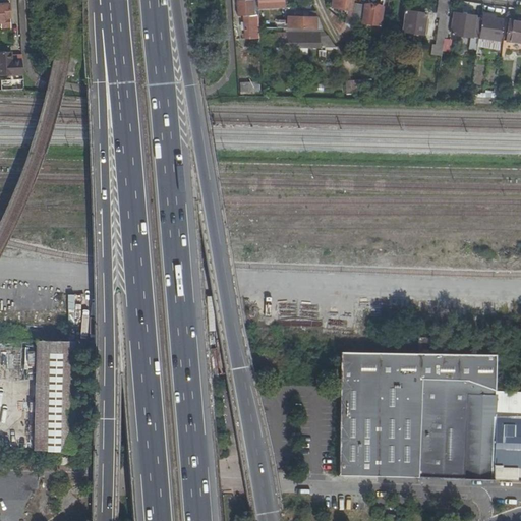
[(253,0),(234,0),(235,14),(242,13),(243,37),(256,36),(255,25),(254,6),(253,0)]
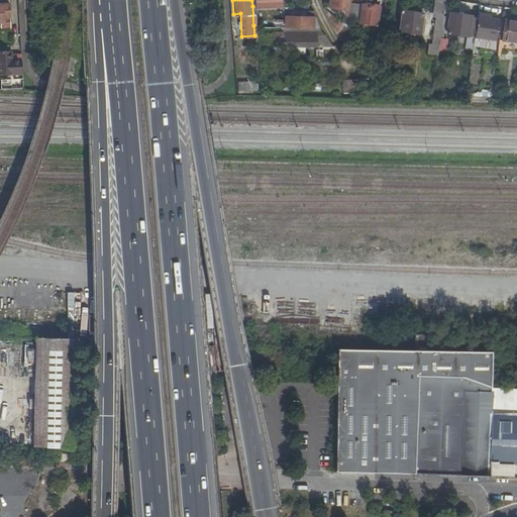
[(334,10),(345,11),(346,5),(351,6),(351,3),(351,0),(330,0),(329,9),(331,9),(331,11),(334,12),(334,10)]
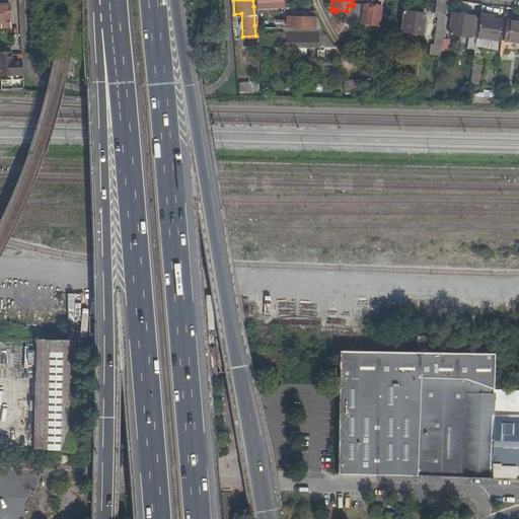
[(447,0),(437,0),(436,13),(438,14),(434,45),(441,46),(441,44),(442,39),(447,0)]
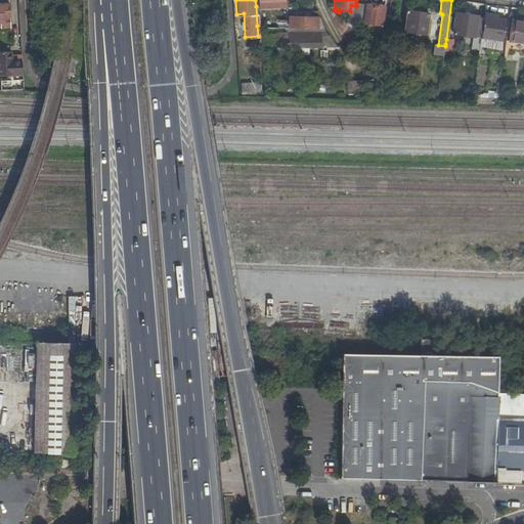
[(356,6),(352,29),(363,31),(364,23),(382,26),(384,10),(377,9),(377,6),(356,3),(356,6)]
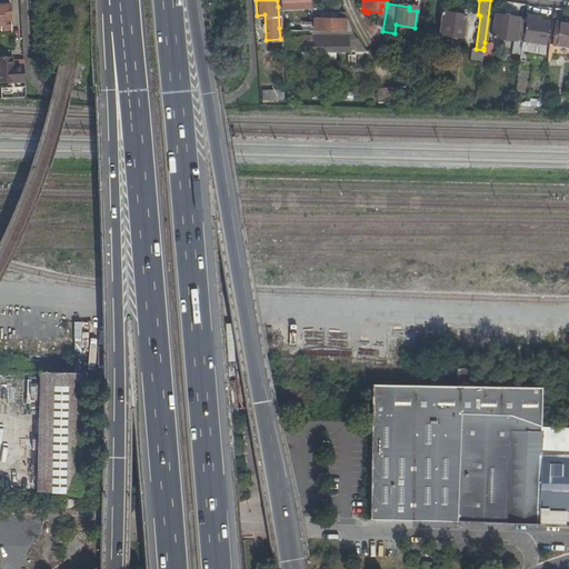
[(318,5),(307,5),(308,6),(309,16),(318,16),(318,5)]
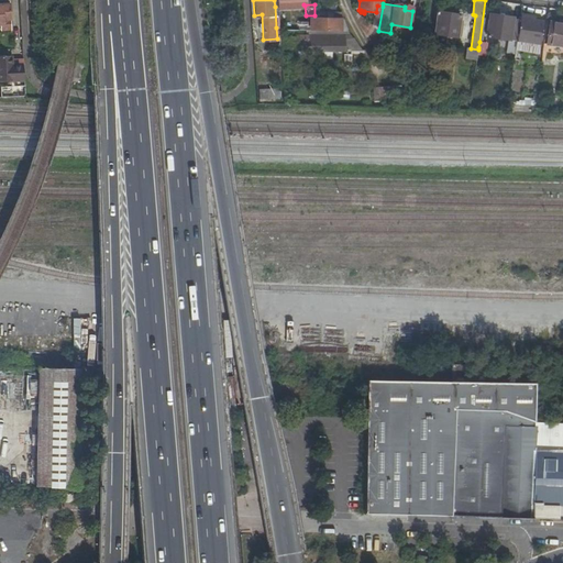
[(374,17),(373,25),(378,31),(383,7),(377,6),(376,12),(376,17),(374,17)]
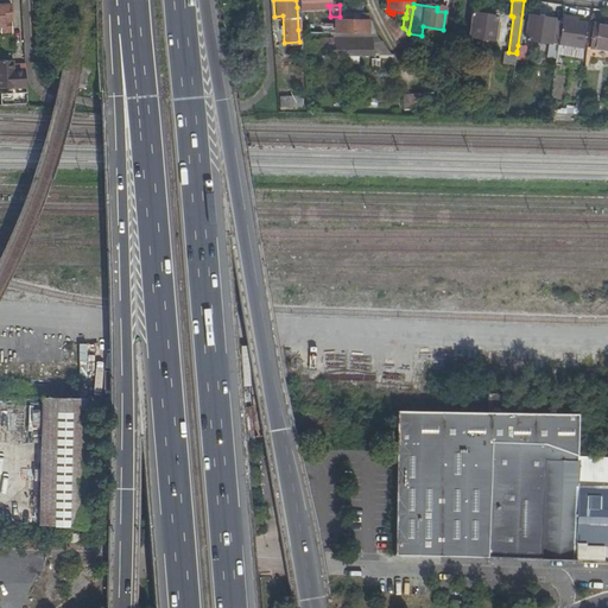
[(413,38),(380,8),(401,49),(409,55),(406,57),(412,62),(426,48),(415,38),(413,38)]
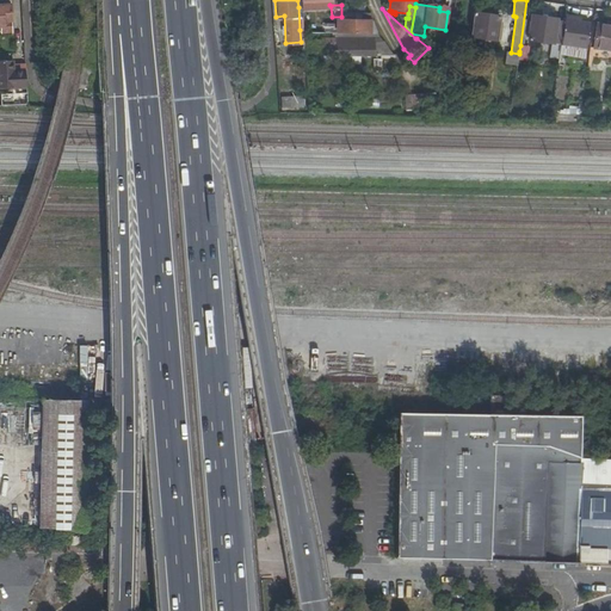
[(332,17),(333,31),(368,31),(368,18),(370,18),(368,12),(358,12),(358,18),(350,17),(341,17),(332,17)]
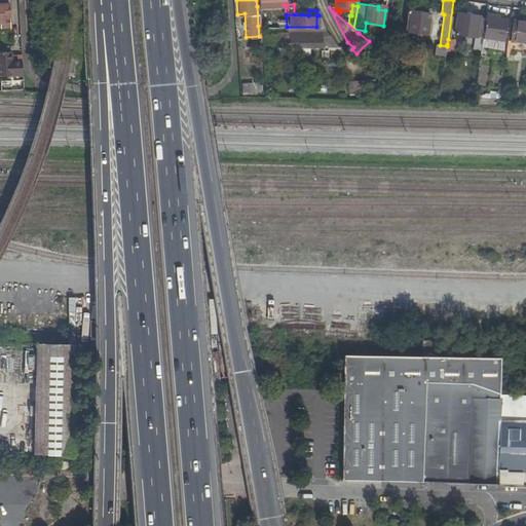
[(428,30),(429,20),(430,13),(410,11),(407,32),(430,35),(431,31),(428,30)]
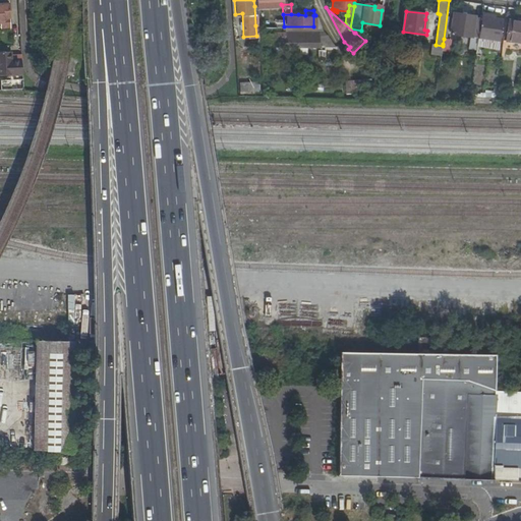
[(481,18),(475,17),(475,16),(454,12),(451,35),(472,38),(473,37),(478,37),(481,18)]
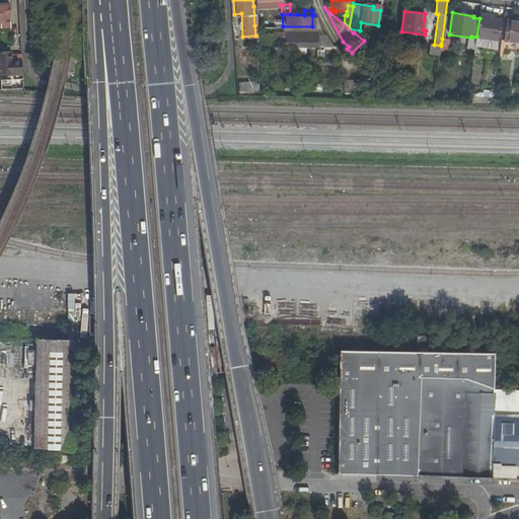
[(476,38),(473,59),(474,59),(478,59),(478,55),(480,38),(490,40),(488,48),(497,49),(501,19),(480,16),(477,38),(476,38)]
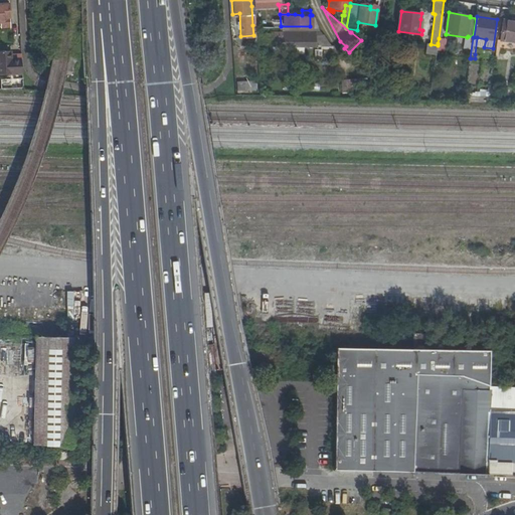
[(500,20),(496,48),(513,50),(514,49),(514,22),(511,22),(500,20)]
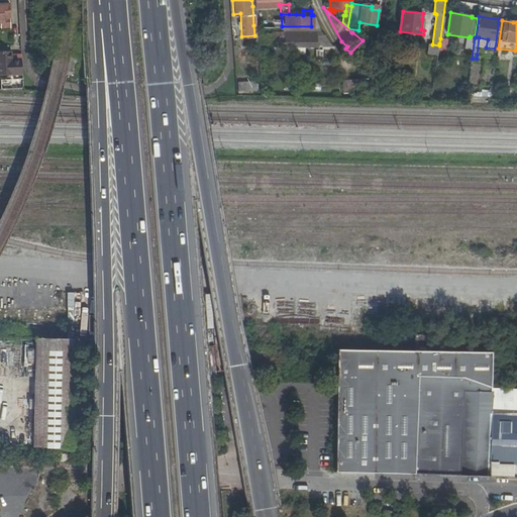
[(270,29),(269,44),(313,44),(313,30),(298,30),(270,29)]
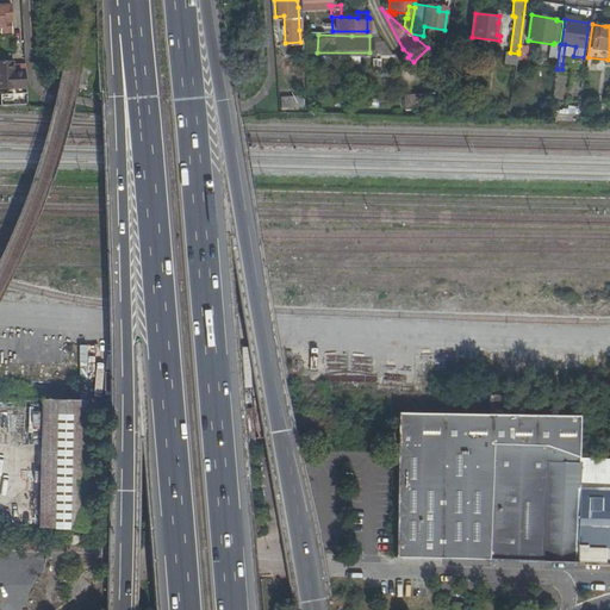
[(369,36),(369,53),(387,54),(375,36),(369,36)]
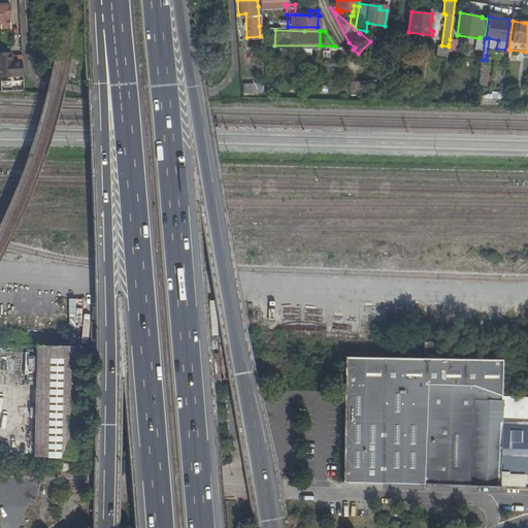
[(436,56),(447,57),(449,46),(441,45),(437,44),(436,56)]
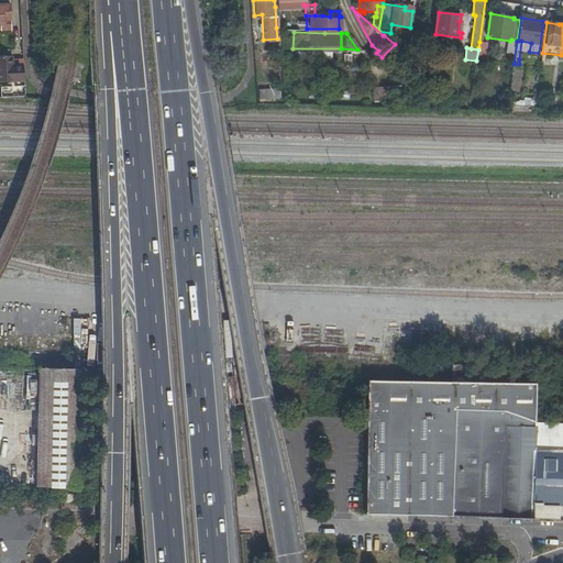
[(10,56),(0,55),(0,79),(10,79),(10,81),(12,81),(13,97),(22,97),(21,65),(10,65),(10,56)]
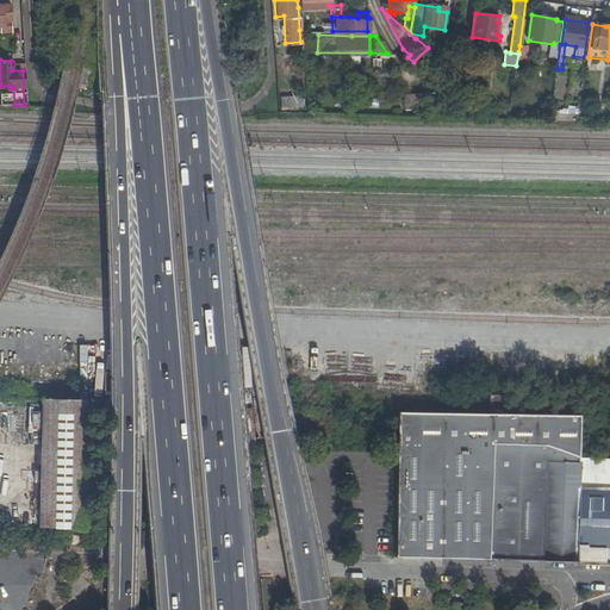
[(280,97),(280,110),(304,110),(304,97),(280,97)]
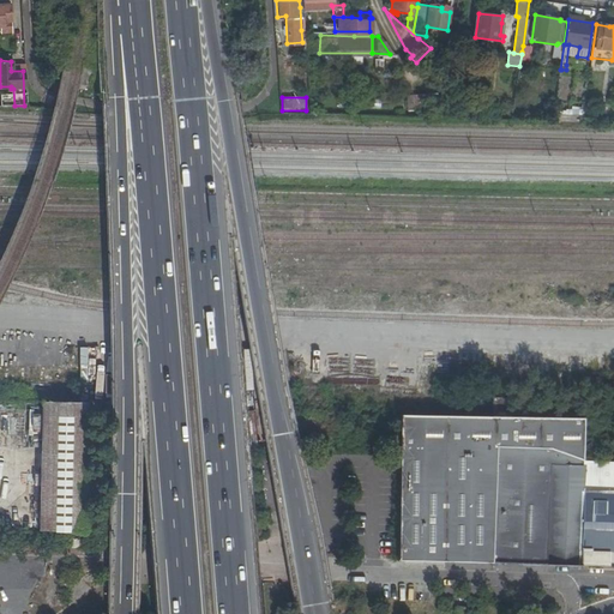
[(84,403),(38,402),(36,531),(80,533),(84,403)]
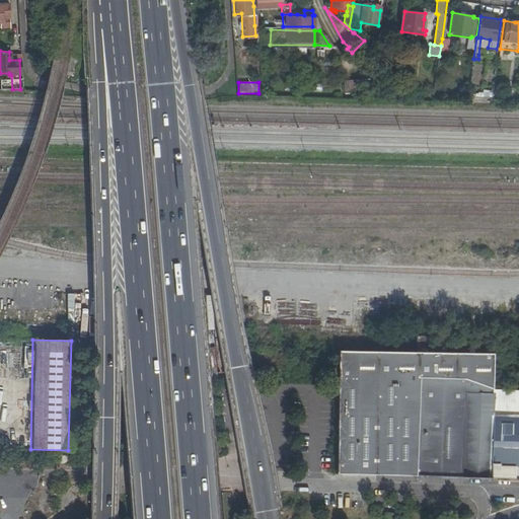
[(326,471),(405,474),(492,477),(494,410),(495,393),(493,393),(484,392),(485,354),(330,349),(326,471)]
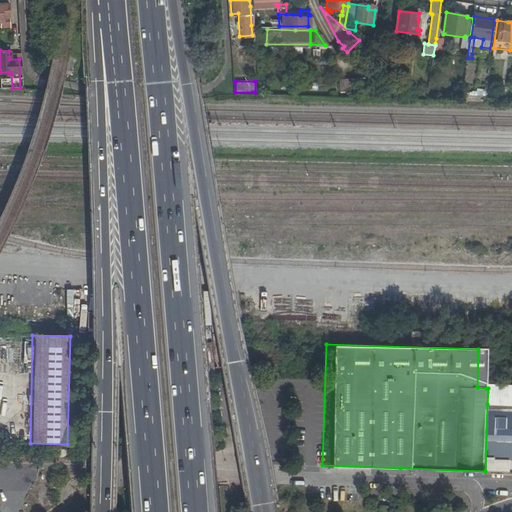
[(487,404),(511,404),(511,382),(486,381),(486,388),(488,388),(487,404)]
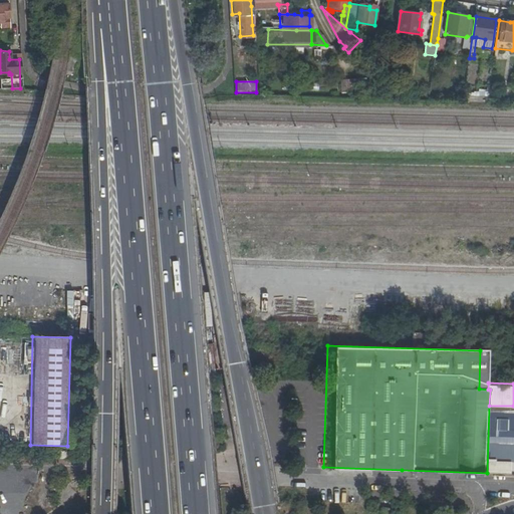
[(513,406),(489,406),(487,473),(513,473),(513,406)]
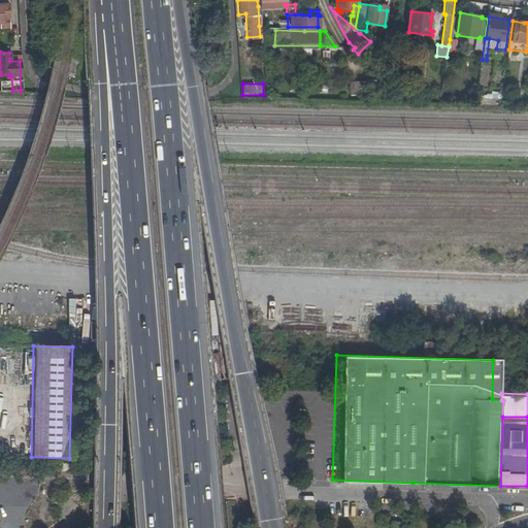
[(70,462),(54,462),(54,470),(70,470),(70,462)]
